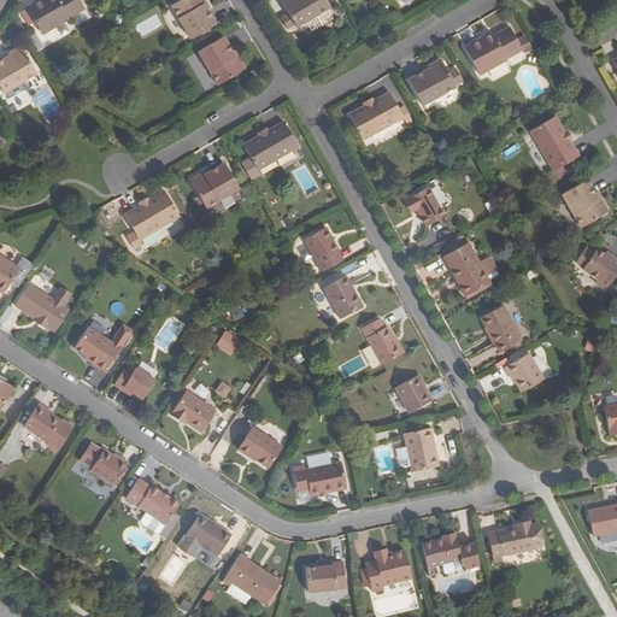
[(39,0),(28,7),(42,34),(70,18),(69,17),(84,9),(80,0),(39,0)]
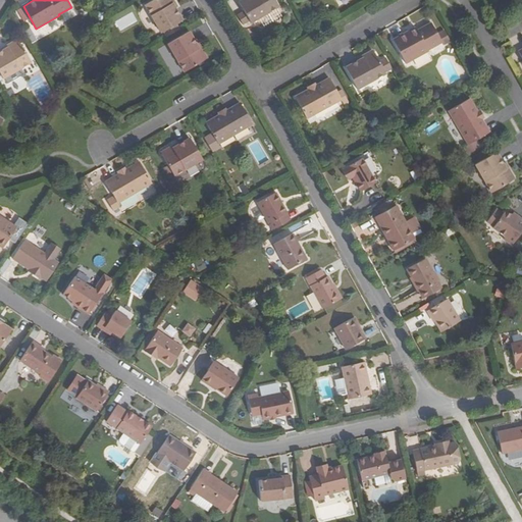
[(173,0),(152,0),(146,4),(162,33),(164,32),(167,37),(179,29),(176,23),(183,20),(176,8),(177,7),(173,0)]
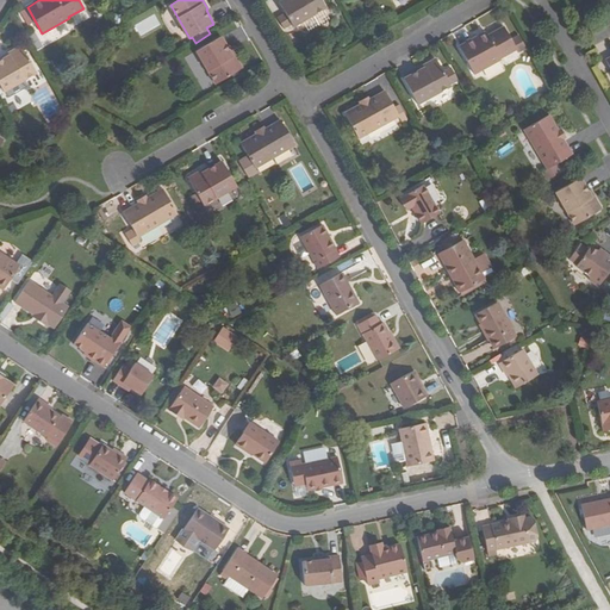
[(285,13),(278,17),(284,29),(292,24),(293,27),(325,8),(321,0),(282,0),(279,2),(285,13)]
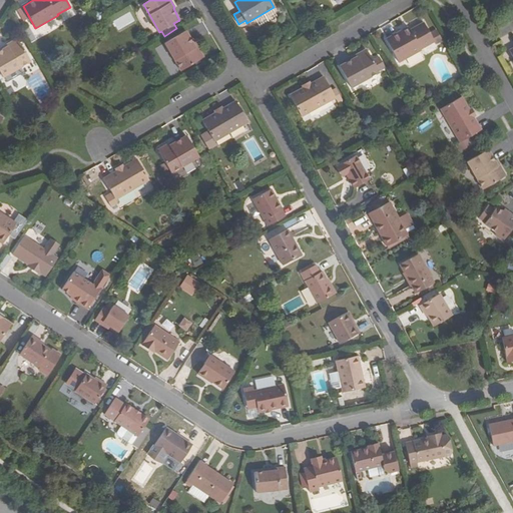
[(387,40),(399,62),(421,50),(421,49),(434,42),(436,45),(442,41),(437,30),(430,34),(424,23),(411,31),(409,28),(387,40)]
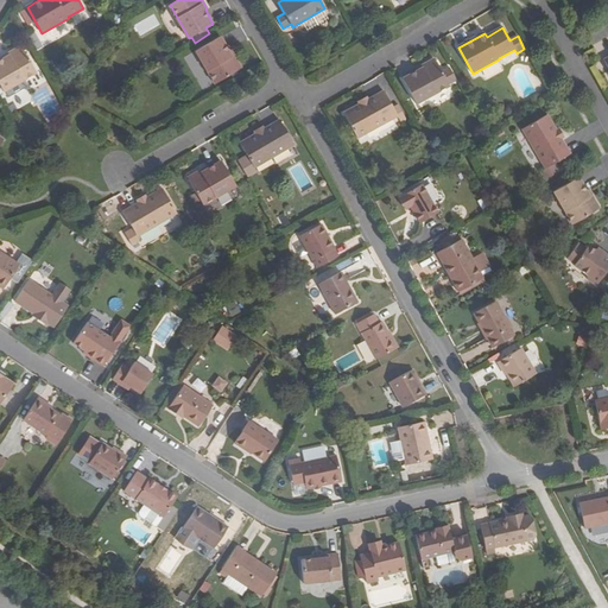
[(221,37),(197,51),(215,83),(241,68),(232,50),(229,51),(221,37)]
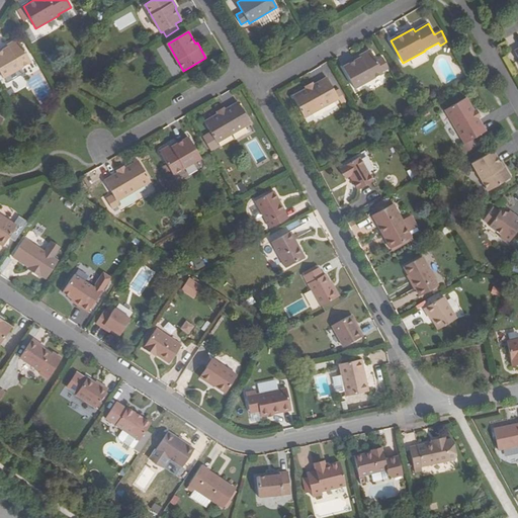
[(3,51),(0,52),(0,72),(3,77),(30,62),(18,39),(2,49),(3,51)]
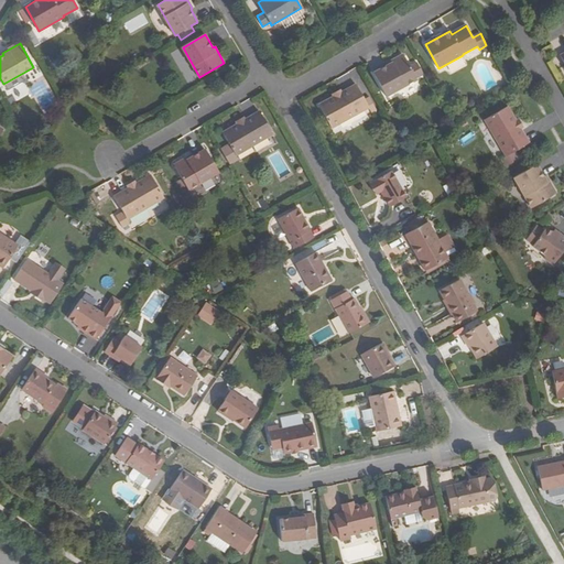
[(373,73),(387,96),(416,79),(424,76),(418,64),(410,67),(403,55),(386,64),(387,66),(373,73)]
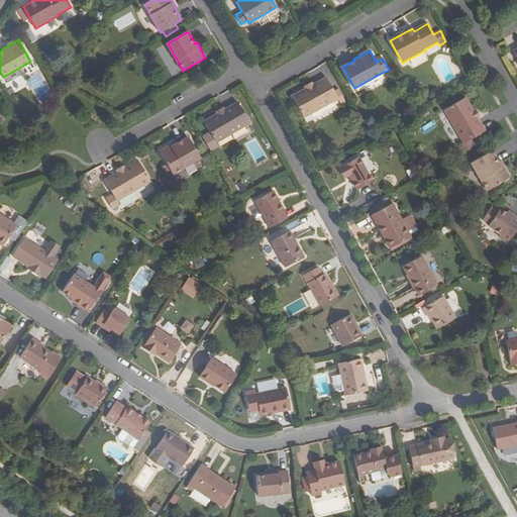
[(40,74),(28,79),(38,100),(49,94),(40,74)]
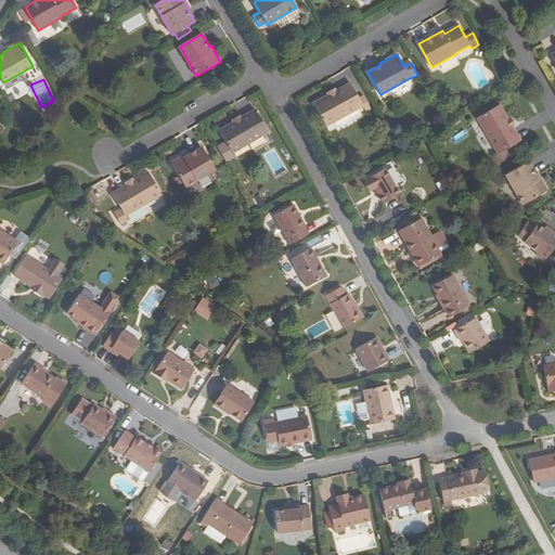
[(351,84),(336,91),(327,97),(313,104),(326,126),(363,106),(365,111),(370,108),(363,97),(359,99),(351,84)]
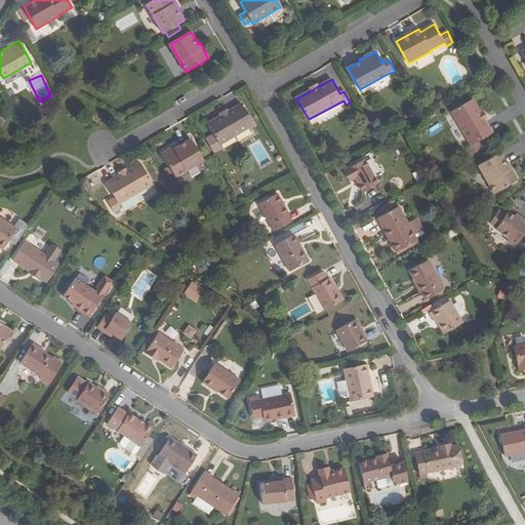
[(485,121),(480,112),(473,98),(452,112),(471,146),(466,149),(470,156),(483,148),(479,140),(492,133),(485,121)]
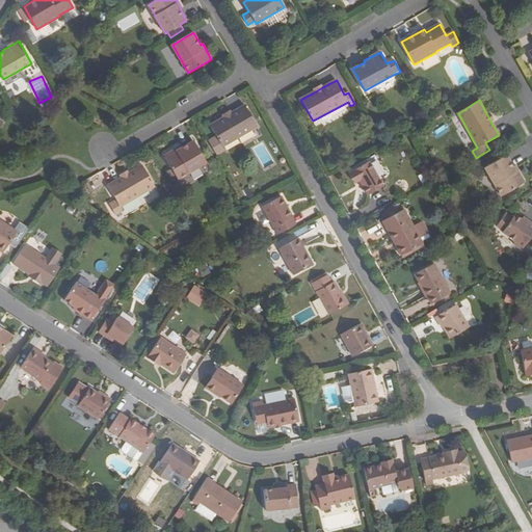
[(223,117),(211,125),(217,136),(222,145),(257,127),(244,105),(232,112),(230,110),(221,114),(223,117)]
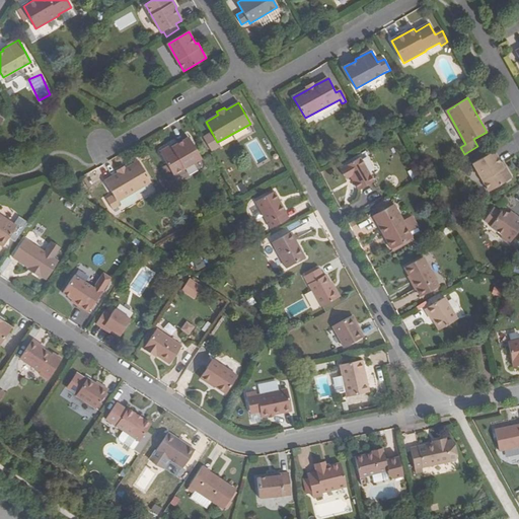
[(217,142),(212,133),(204,138),(211,150),(219,146),(217,142)]
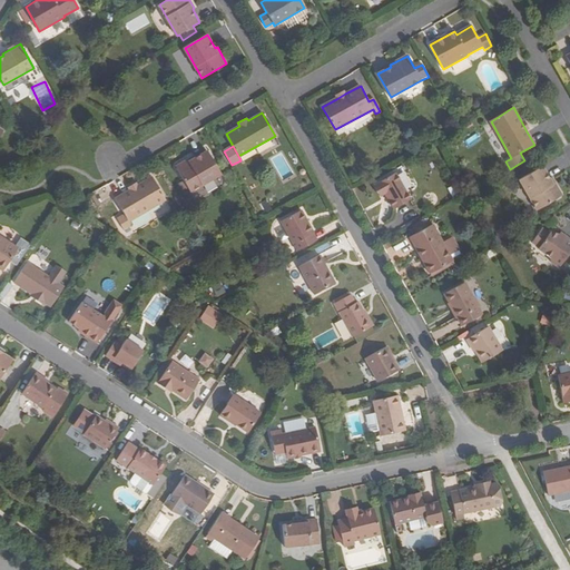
[(193,157),(176,167),(190,192),(220,174),(208,151),(194,159),(193,157)]
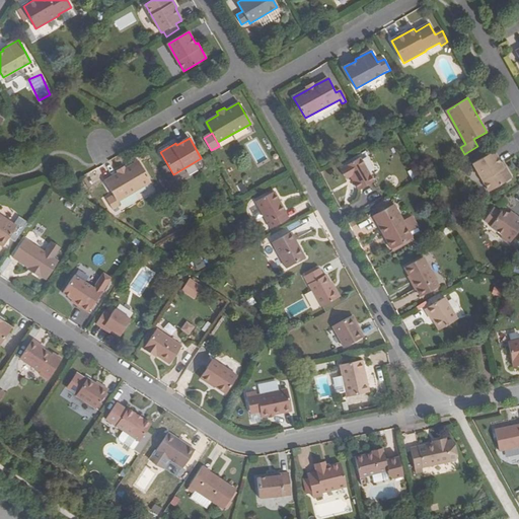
[(473,163),(490,192),(511,179),(503,163),(501,164),(495,151),(473,163)]
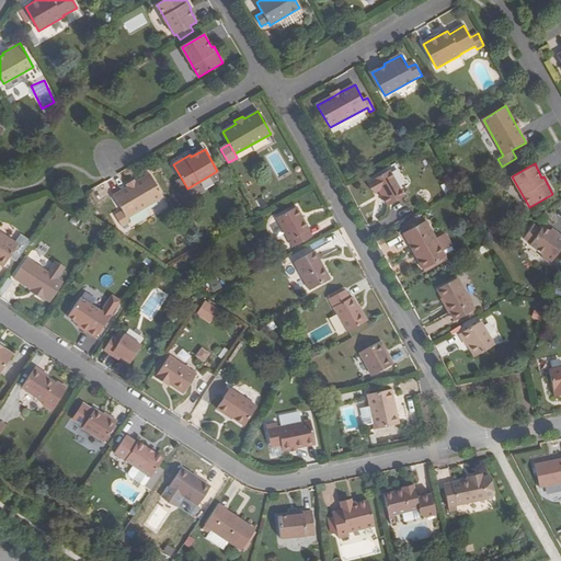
[(376,193),(378,192),(387,206),(403,196),(388,171),(369,182),(376,193)]
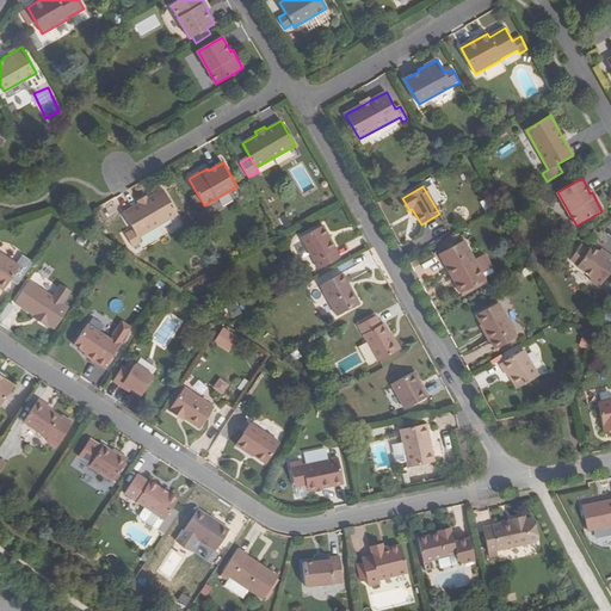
[(139,204),(124,214),(134,229),(125,234),(131,245),(140,240),(137,238),(178,215),(164,190),(148,198),(146,196),(137,202),(139,204)]
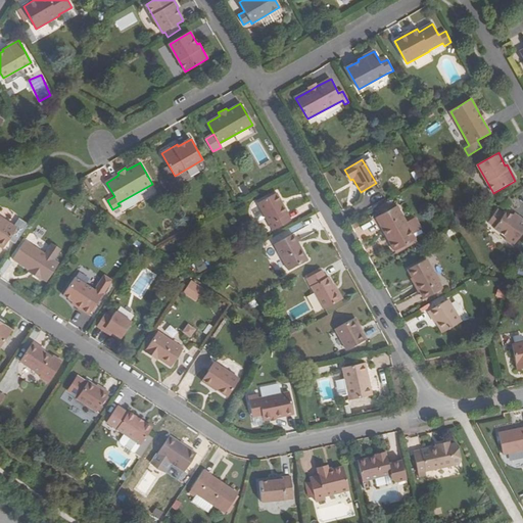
[(277,193),(257,203),(273,231),(291,222),(287,215),(288,215),(277,193)]
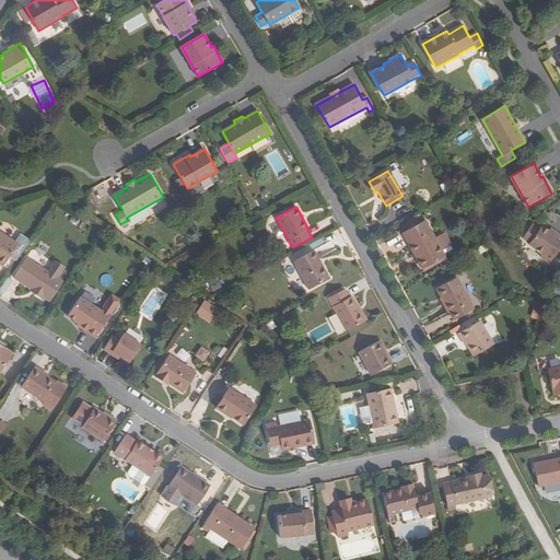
[(409,230),(418,224),(415,218),(406,223),(409,230)]
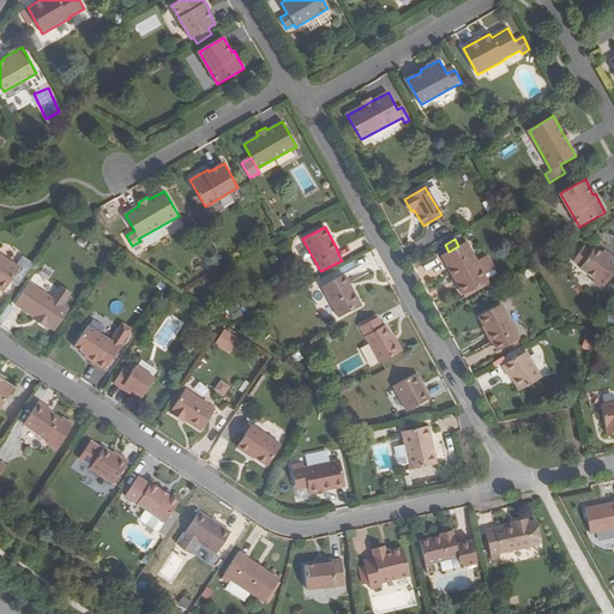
[(449,252),(441,256),(465,298),(489,283),(486,276),(495,271),(488,258),(479,264),(465,241),(458,246),(449,252)]
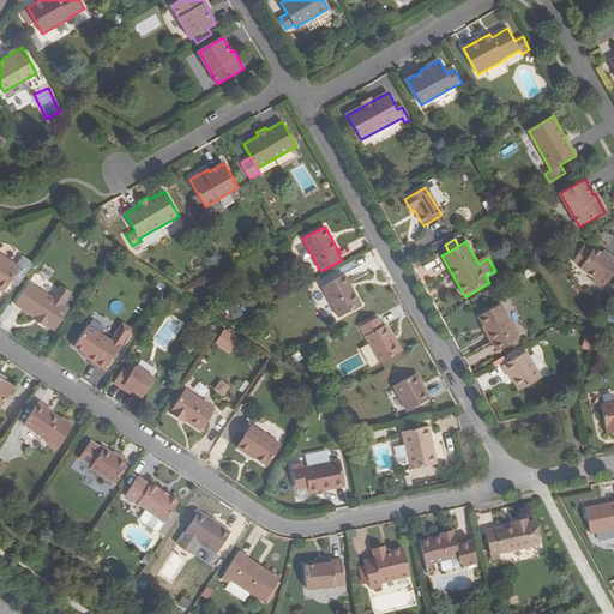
[(591,281),(602,289),(613,270),(613,258),(609,254),(607,258),(594,248),(591,252),(583,246),(572,262),(581,266),(579,269),(594,280),(591,281)]
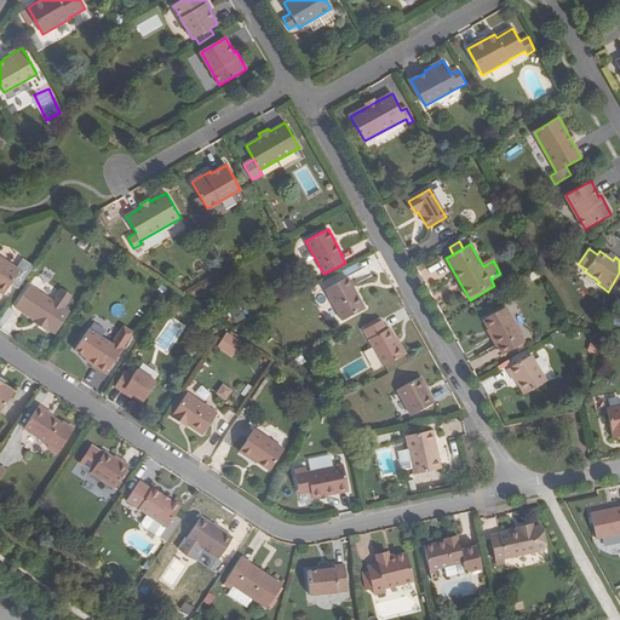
[(0,292),(4,296),(19,271),(0,258),(0,292)]
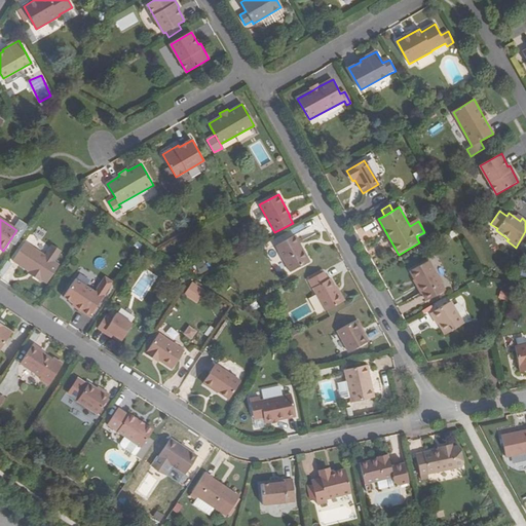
[(295,236),(275,247),(290,272),(309,262),(295,236)]
